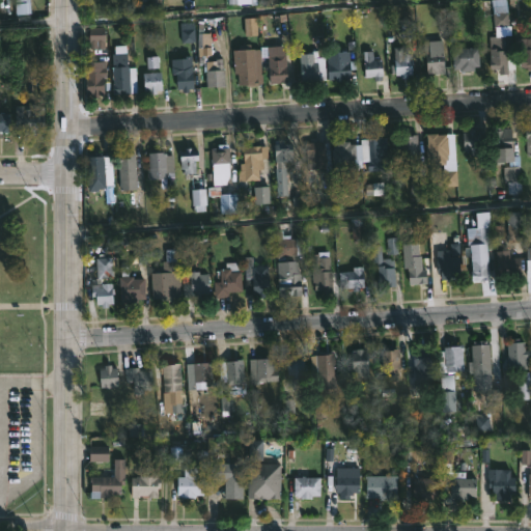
[(30,0),(32,14),(17,16),(15,0),(30,0)]
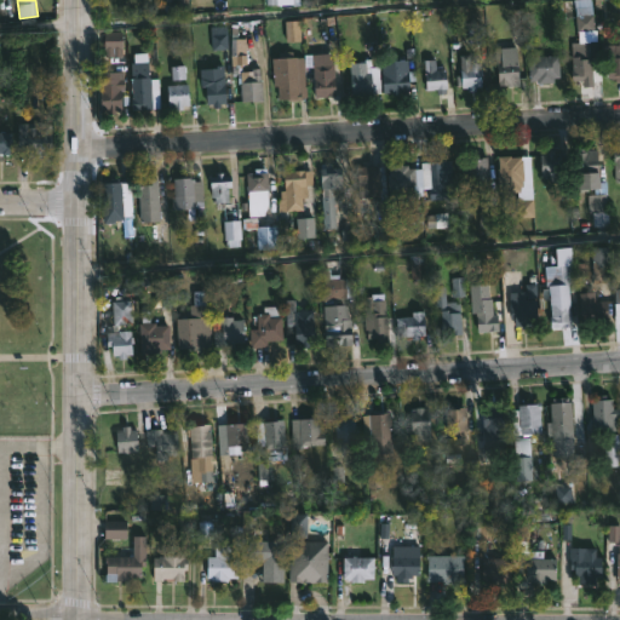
[(578,10),(579,34),(593,34),(593,10),(578,10)]
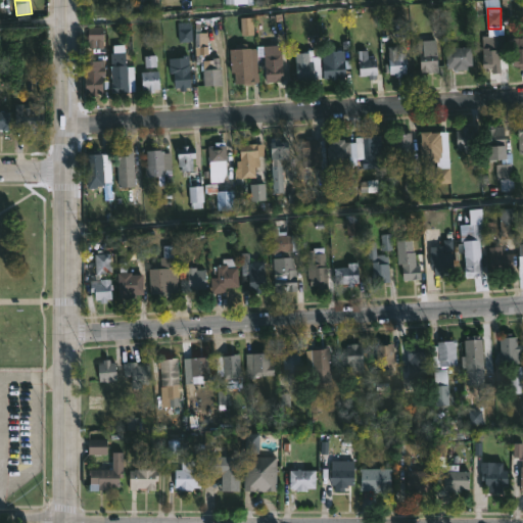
[(206,28),(206,54),(202,54),(202,59),(200,59),(200,61),(195,62),(193,28),(206,28)]
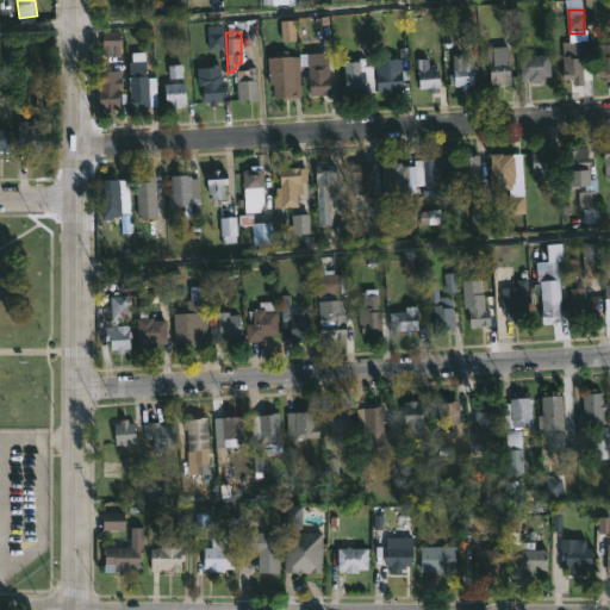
[(120,33),(103,33),(103,57),(120,57),(120,33)]
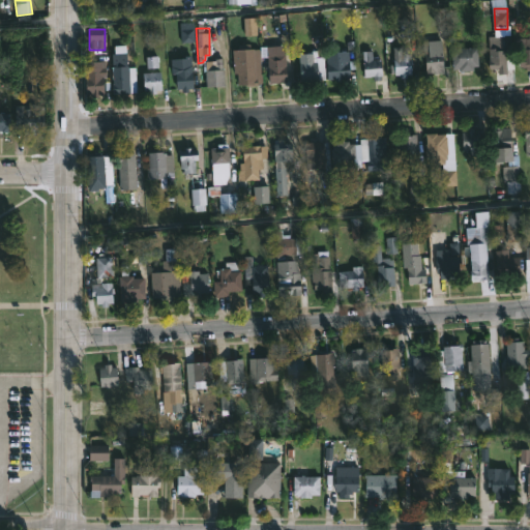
[(529,33),(529,69),(524,69),(524,67),(518,67),(517,47),(512,48),(512,38),(526,38),(526,33),(529,33)]
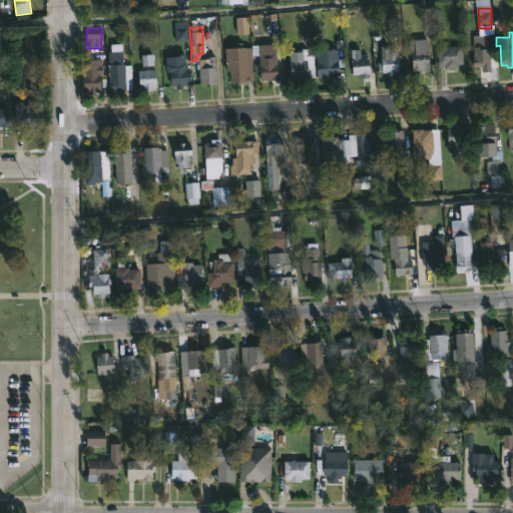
[(493,33),(494,47),(495,47),(497,66),(489,66),(490,71),(481,72),(480,66),(471,67),(471,58),(472,58),(471,35),(493,33)]
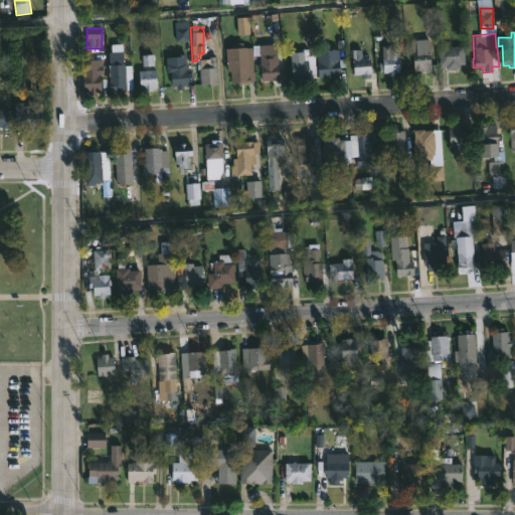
[(426,38),(430,70),(412,70),(411,51),(414,51),(413,39),(426,38)]
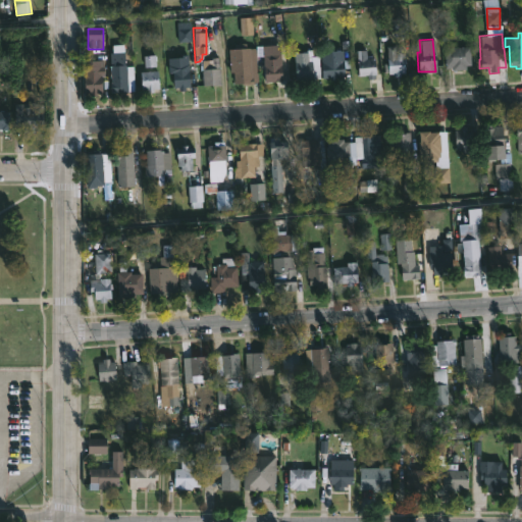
[(125,45),(126,66),(136,66),(136,92),(112,93),(111,53),(114,53),(114,45),(125,45)]
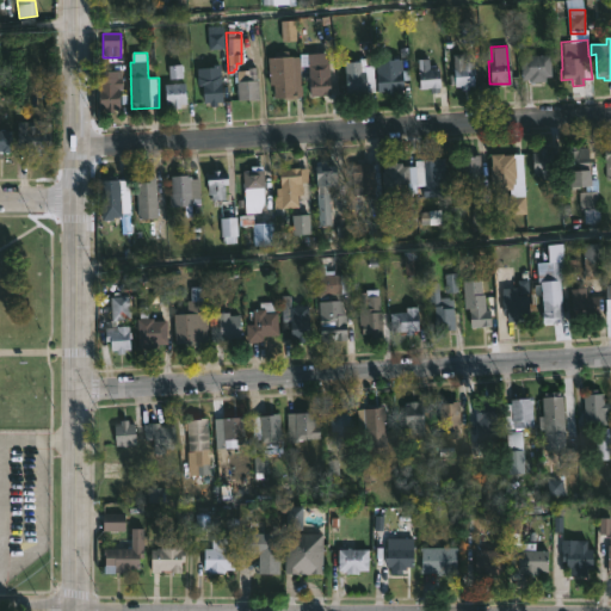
[(549,54),(549,76),(544,76),(544,81),(519,80),(519,55),(549,54)]
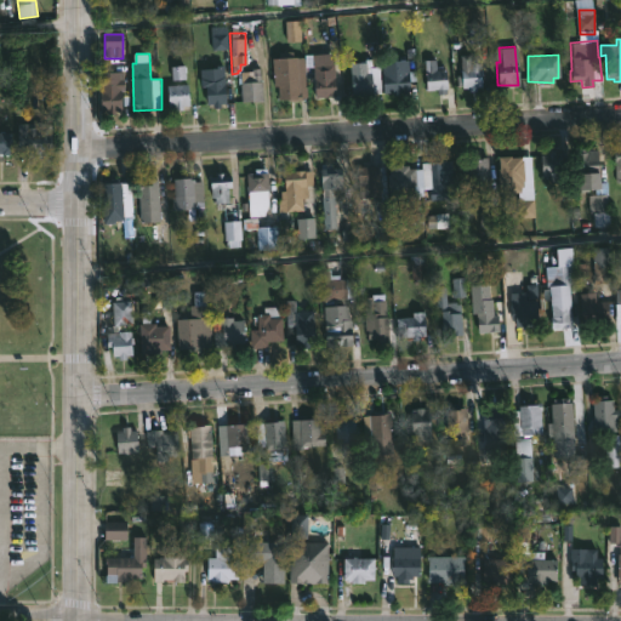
[(302,57),(306,98),(277,100),(275,85),(272,86),(271,60),(302,57)]
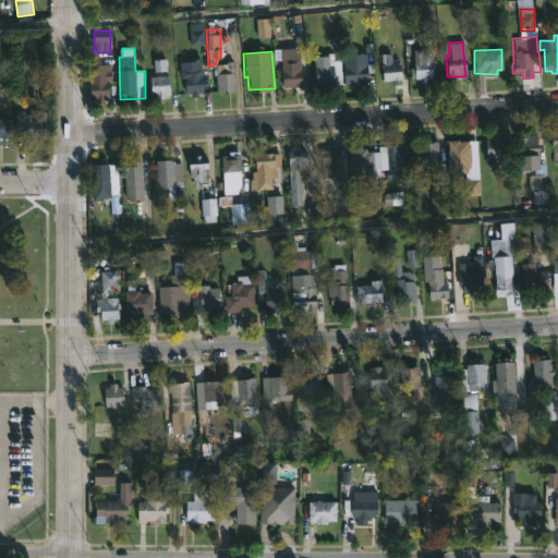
[(298,51),(301,86),(281,87),(279,52),(298,51)]
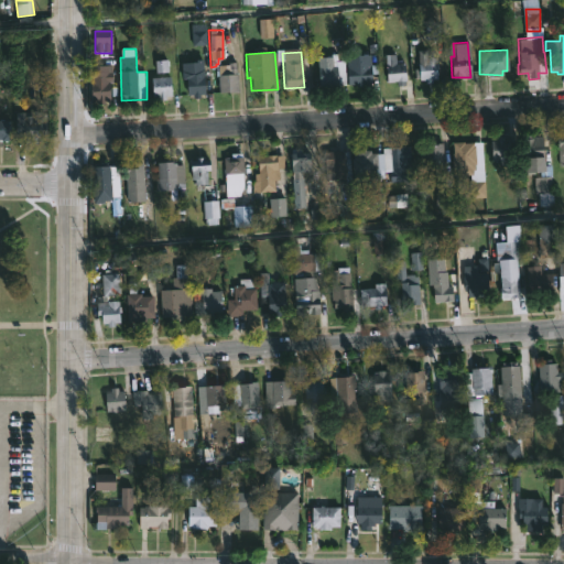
[(338,53),(338,61),(343,60),(344,85),(336,85),(337,89),(318,90),(316,57),(331,56),(331,53),(338,53)]
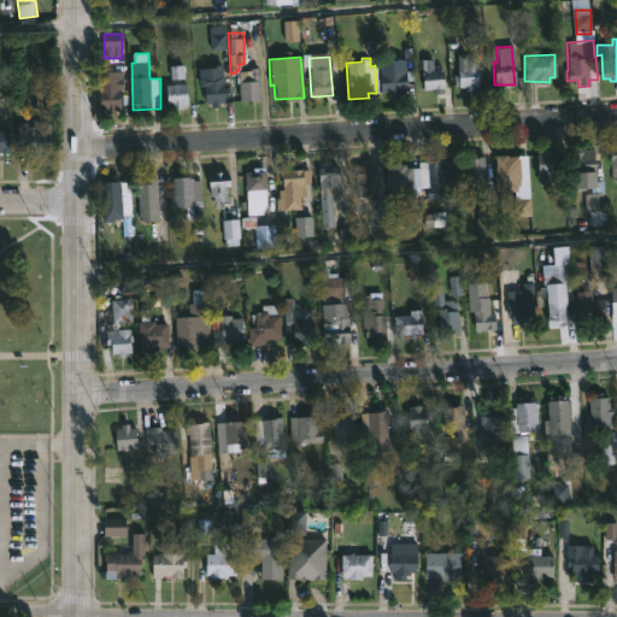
[(404,59),(404,60),(411,59),(412,81),(405,81),(404,94),(399,94),(398,90),(394,90),(394,94),(388,94),(388,92),(378,92),(377,59),(404,59)]
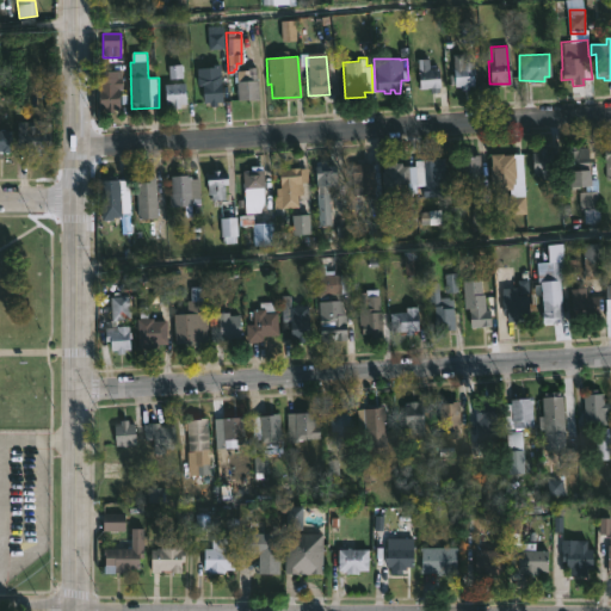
[(427,61),(429,68),(437,68),(438,87),(418,88),(417,69),(419,69),(419,61),(427,61)]
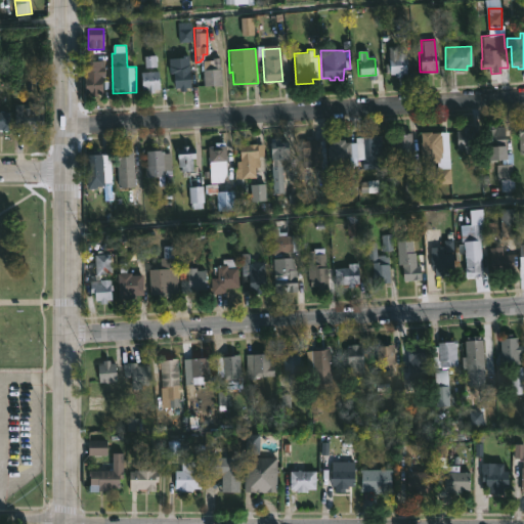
[(404,52),(404,58),(406,58),(405,74),(400,74),(400,77),(394,78),(394,74),(388,74),(388,57),(394,57),(394,52),(404,52)]
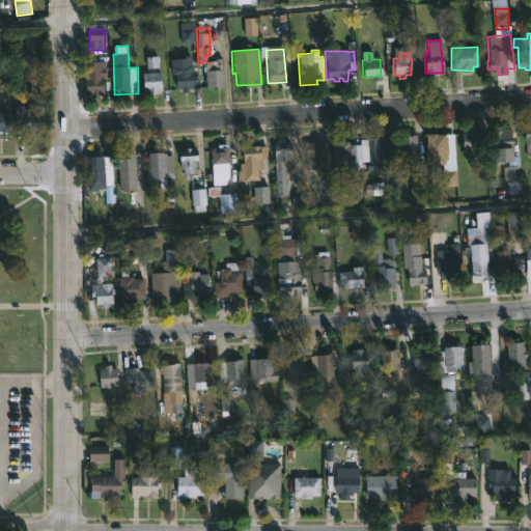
[(188,56),(190,88),(185,89),(186,92),(179,93),(179,89),(176,89),(175,75),(172,75),(171,60),(182,59),(182,56),(188,56)]
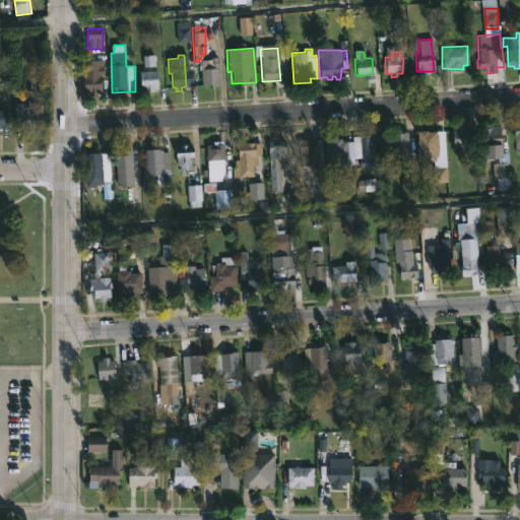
[(144,59),(146,69),(156,67),(154,57),(144,59)]
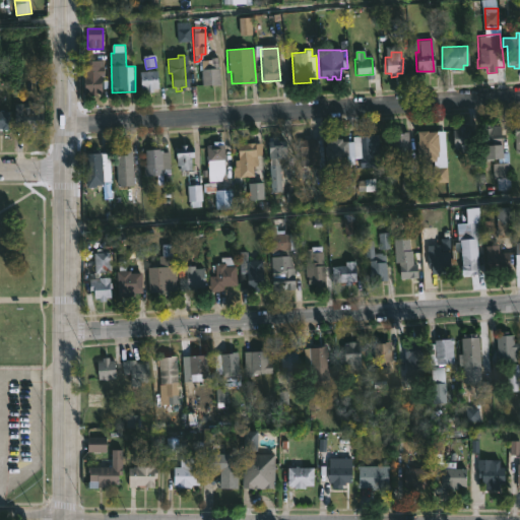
[(216,57),(218,84),(200,84),(200,60),(209,59),(209,57),(216,57)]
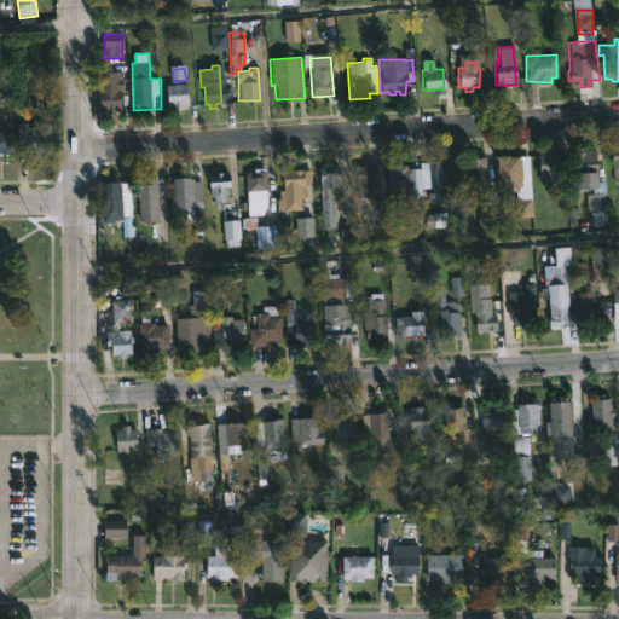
[(119,73),(119,79),(126,79),(127,91),(123,91),(125,110),(119,110),(119,114),(111,115),(111,111),(104,111),(103,80),(109,80),(109,73),(119,73)]
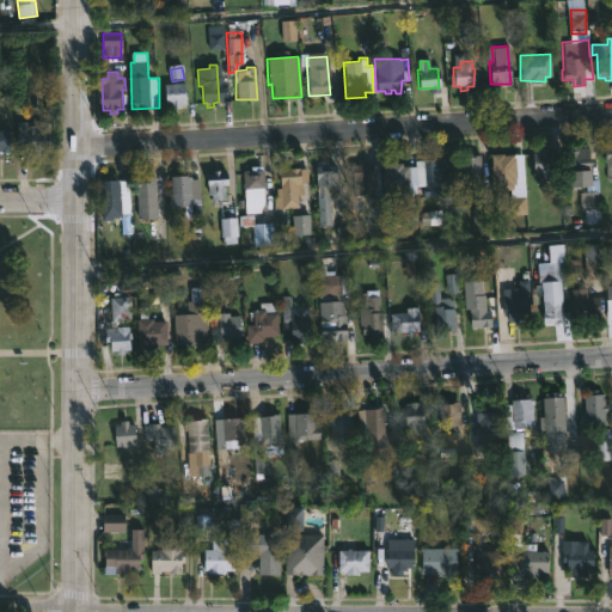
[(187,84),(188,109),(176,109),(176,104),(167,104),(167,84),(187,84)]
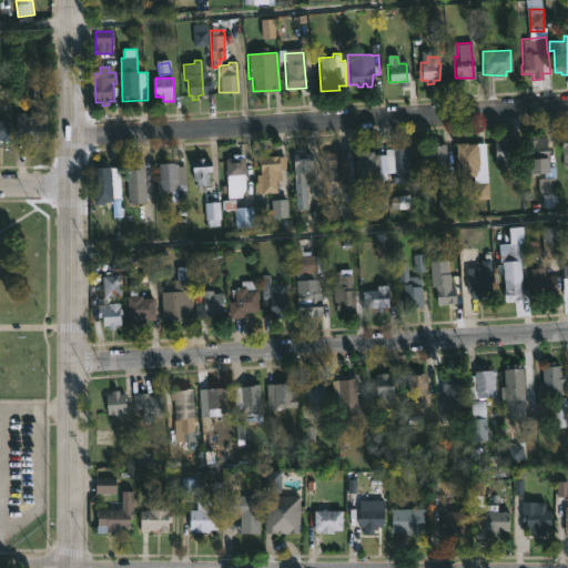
[(49,113),(48,141),(24,142),(24,135),(17,135),(18,113),(49,113)]
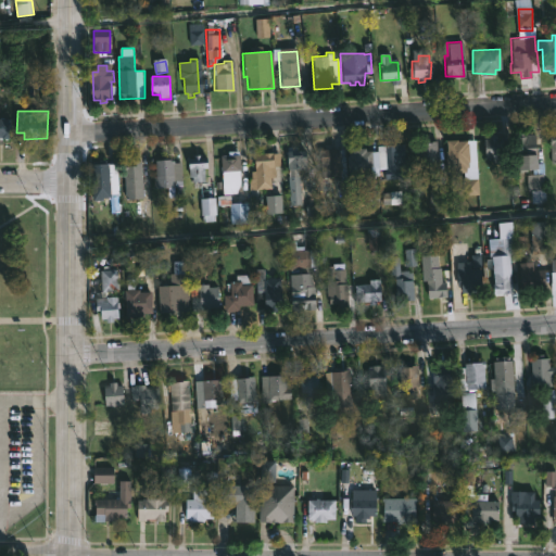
[(0,119),(12,119),(12,139),(4,139),(4,136),(2,136),(2,140),(0,140),(0,119)]
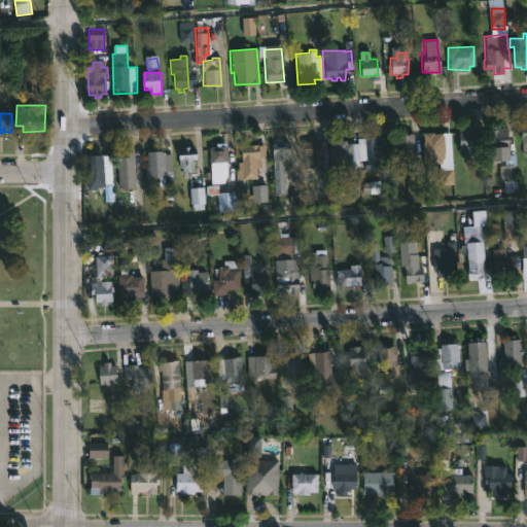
[(496,127),(496,128),(505,127),(507,155),(514,154),(517,185),(506,186),(505,178),(499,178),(498,166),(508,165),(507,161),(489,162),(486,127),(496,127)]
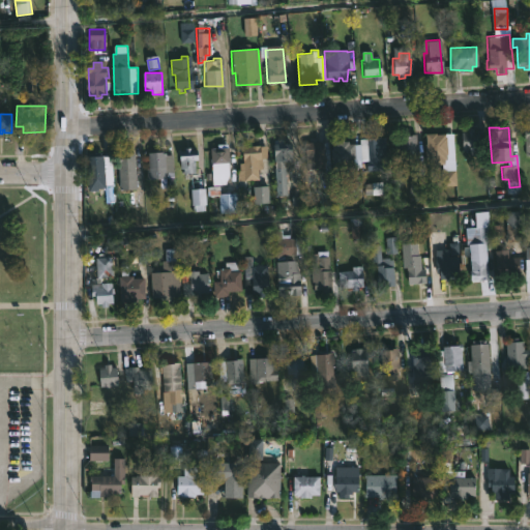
[(435,133),(444,134),(444,137),(445,137),(445,159),(443,159),(443,164),(423,164),(424,133),(435,133)]
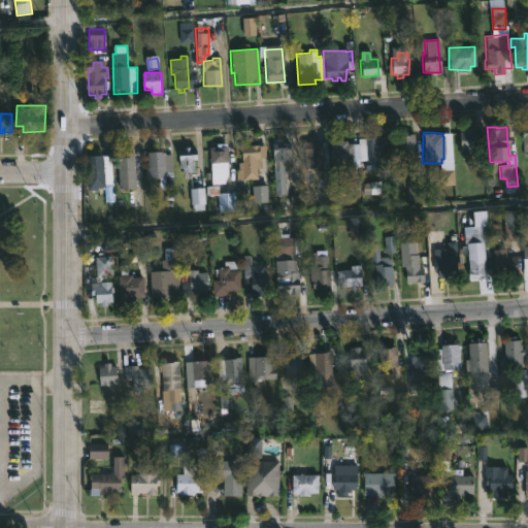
[(462,132),(462,152),(479,152),(479,132),(462,132)]
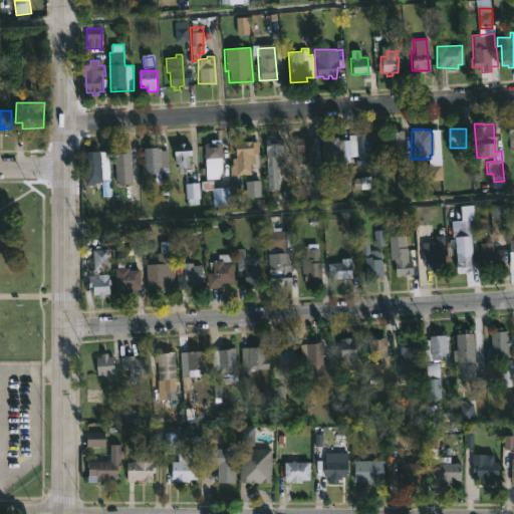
[(403,155),(387,156),(384,132),(402,130),(404,155),(403,155)]
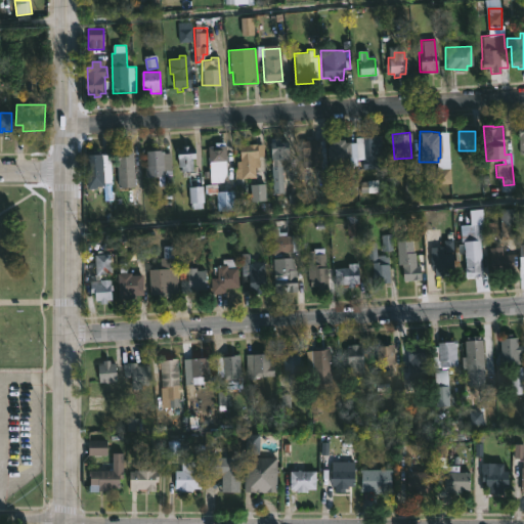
[(380,155),(380,157),(382,157),(383,168),(361,169),(361,159),(356,159),(354,137),(380,135),(380,155)]
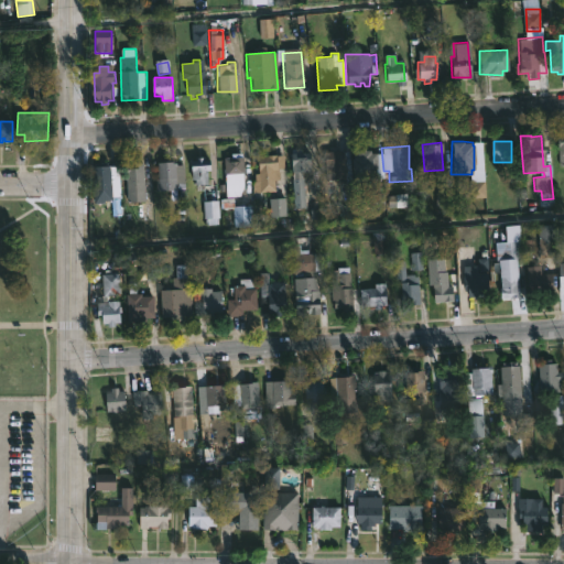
[(349,165),(350,196),(344,196),(343,179),(324,181),(323,151),(342,151),(342,149),(348,149),(349,165)]
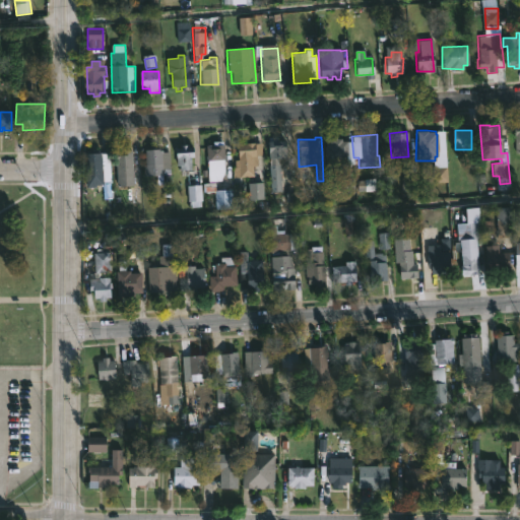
[(335,137),(335,138),(340,138),(340,141),(345,141),(345,164),(336,164),(336,167),(323,167),(323,146),(324,146),(324,137),(335,137)]
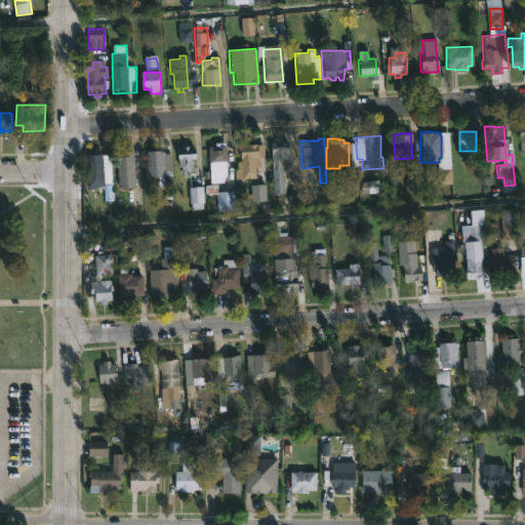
[(283,193),(272,194),(269,143),(287,142),(288,166),(281,166),(283,193)]
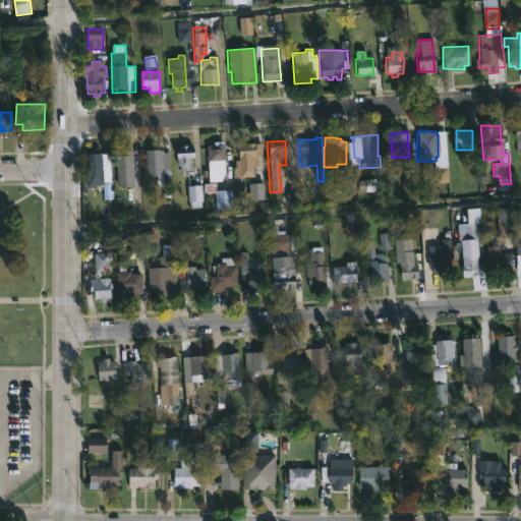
[(161,150),(161,153),(168,153),(169,174),(161,175),(162,184),(156,185),(156,175),(142,175),(142,165),(145,165),(143,145),(161,142),(161,150)]
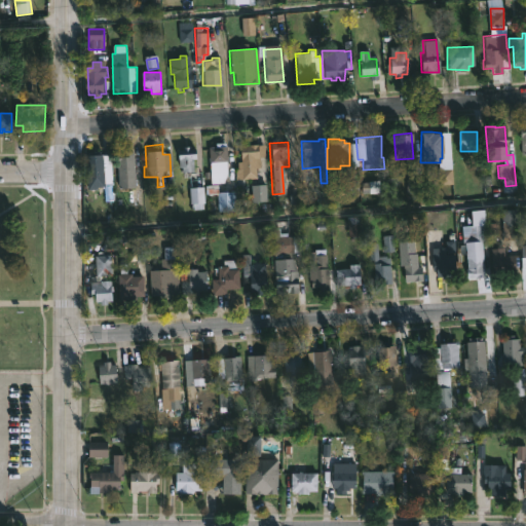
[(256,145),(262,145),(263,157),(259,157),(259,168),(255,168),(255,179),(234,180),(234,170),(236,170),(235,161),(238,161),(237,146),(256,145)]
